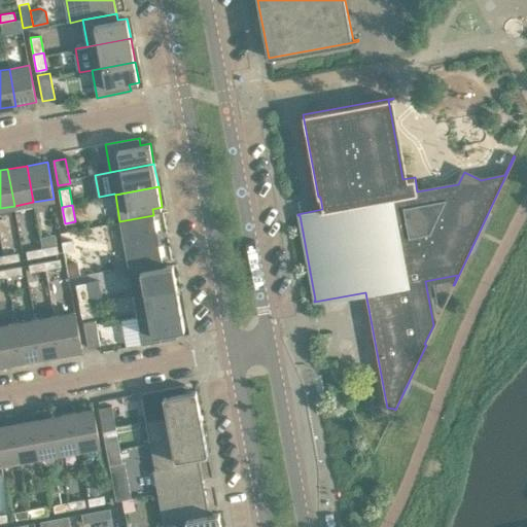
[(153,215),(119,221),(129,267),(162,260),(153,215)]
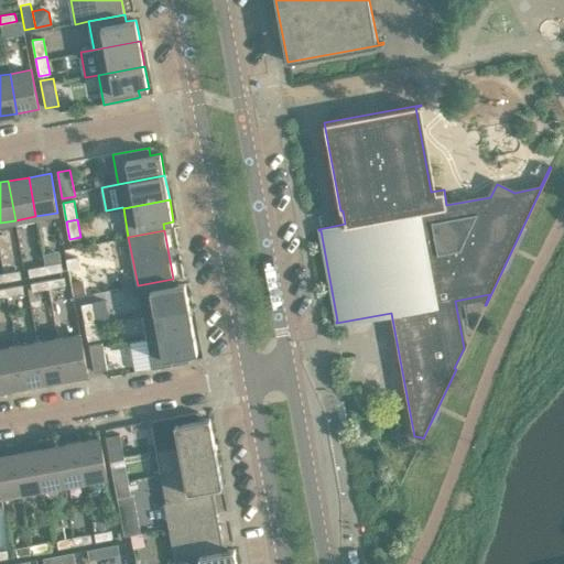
[(68,270),(79,268),(77,257),(66,259),(68,270)]
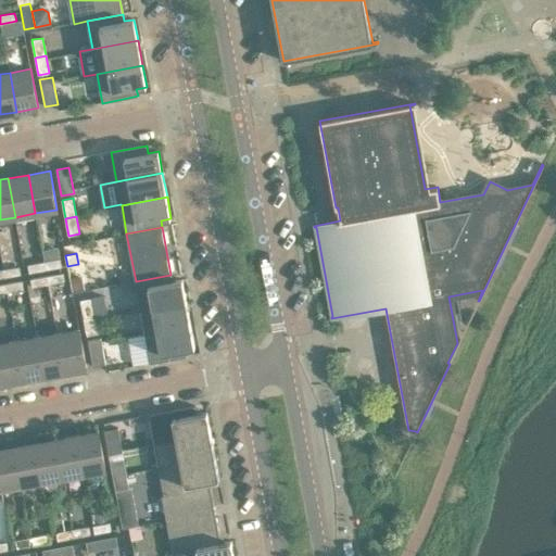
[(62,267),(60,260),(45,262),(46,269),(62,267)]
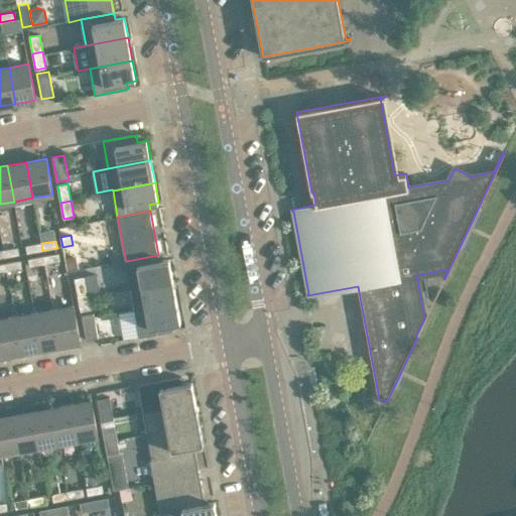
[(26,246),(27,253),(42,250),(41,243),(26,246)]
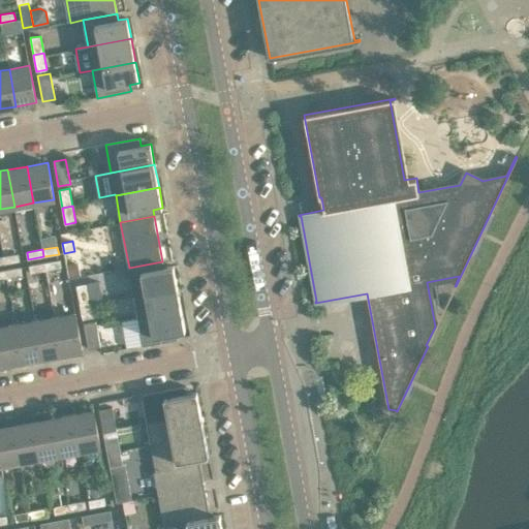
[(20,261),(19,254),(3,256),(4,265),(20,261)]
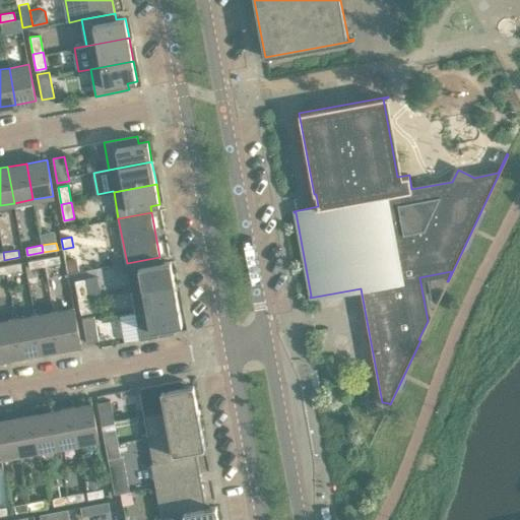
[(60,263),(59,256),(43,259),(44,266),(60,263)]
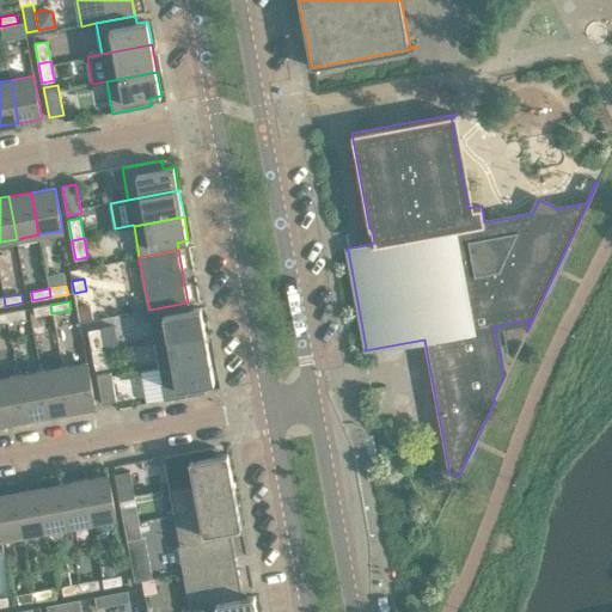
[(91,303),(77,305),(79,320),(93,318),(91,303)]
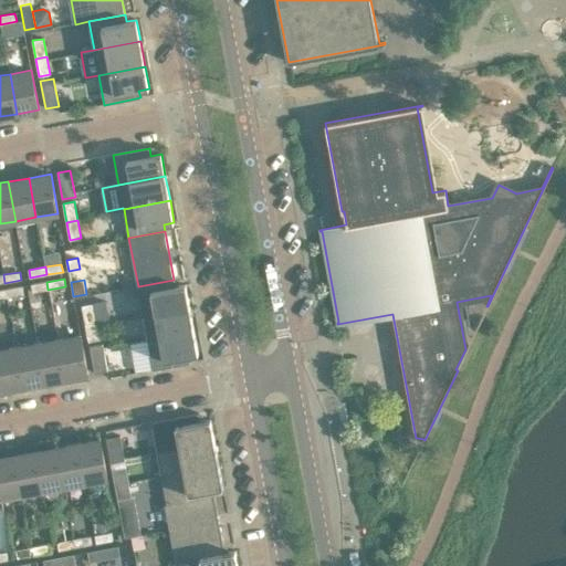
[(186,284),(175,286),(174,280),(138,286),(143,315),(189,306),(186,284)]
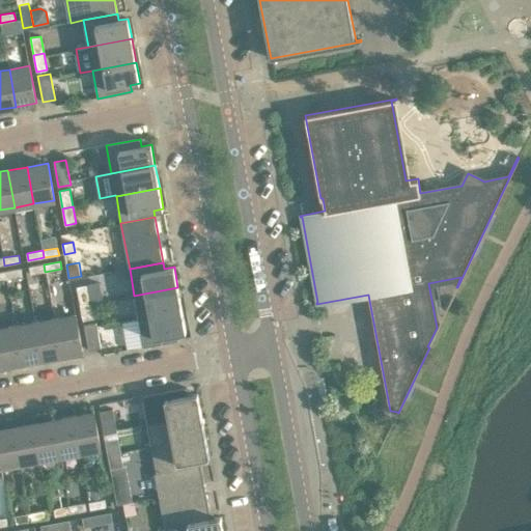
[(29,267),(31,274),(45,272),(44,264),(29,267)]
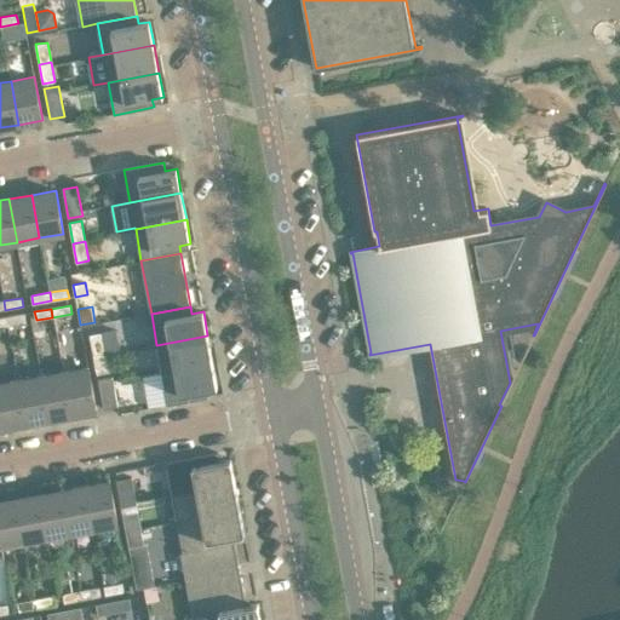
[(27,322),(24,314),(5,317),(7,326),(27,322)]
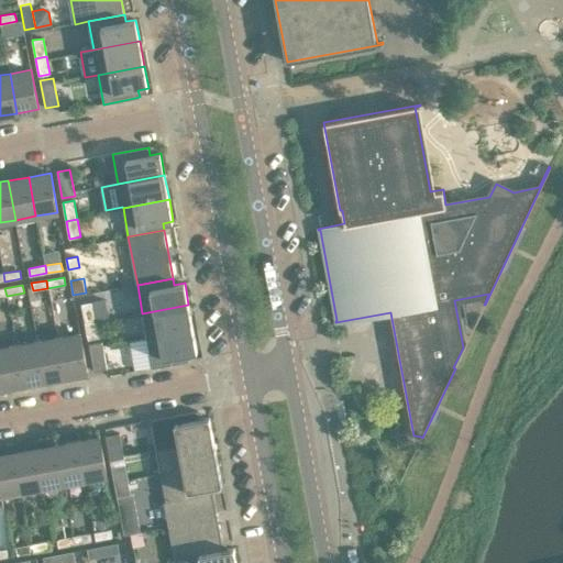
[(92,301),(81,304),(85,322),(96,320),(92,301)]
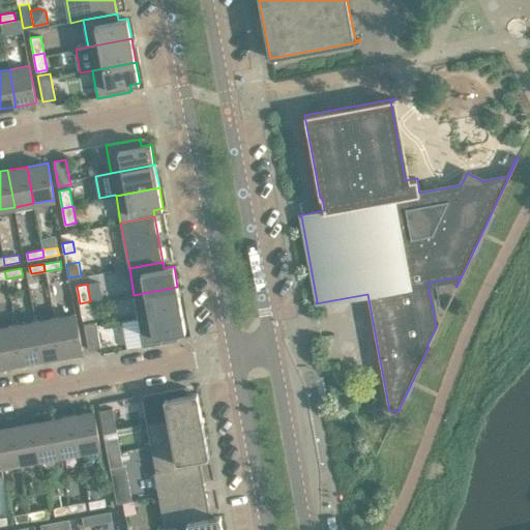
[(177,287),(134,295),(139,319),(182,311),(177,287)]
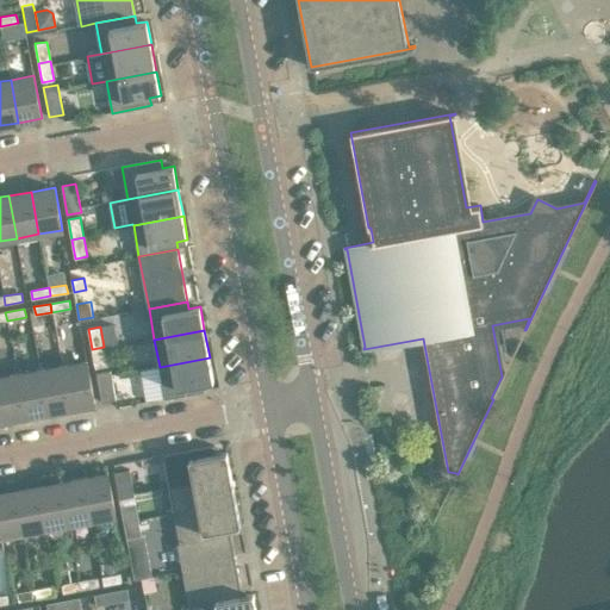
[(95,368),(107,366),(104,347),(92,349),(95,368)]
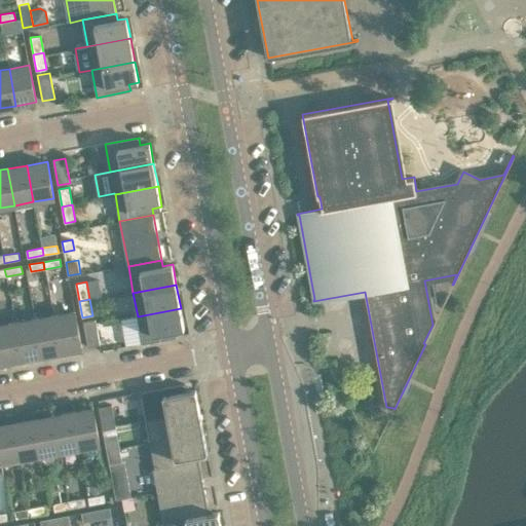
[(175,330),(184,329),(181,308),(138,316),(143,343),(176,337),(175,330)]
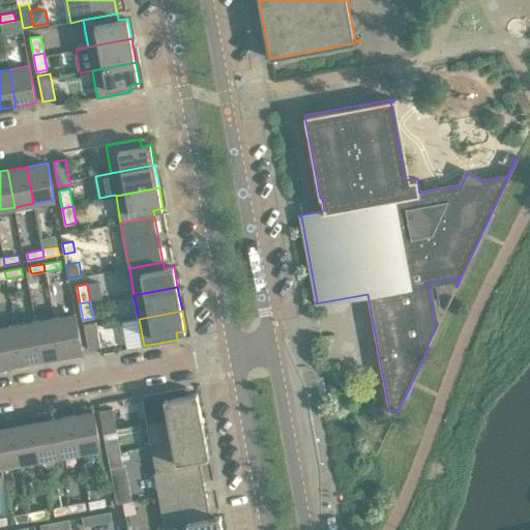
[(82,351),(76,314),(54,318),(61,355),(82,351)]
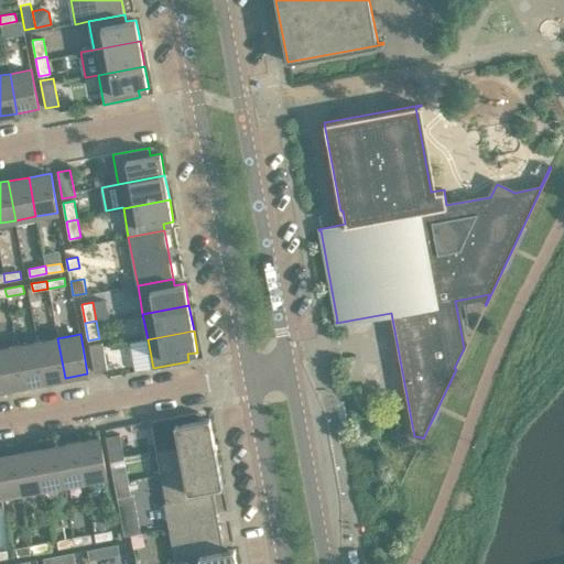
[(36,342),(44,381),(65,378),(57,338),(36,342)]
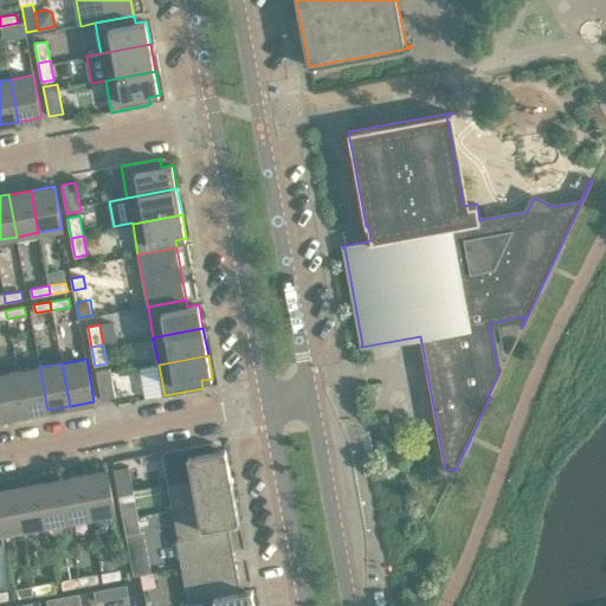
[(17,372),(25,414),(47,410),(39,367),(17,372)]
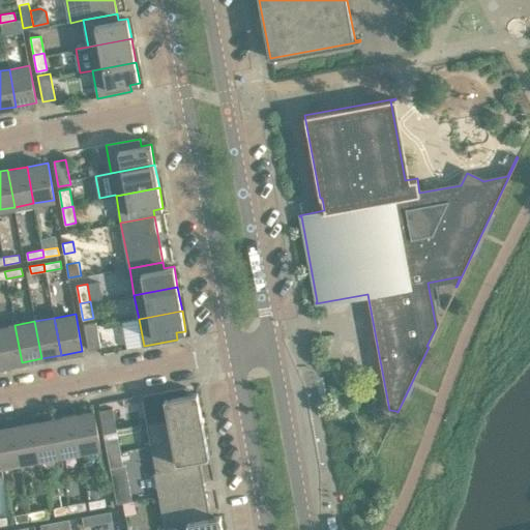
[(96,322),(84,324),(88,350),(100,348),(96,322)]
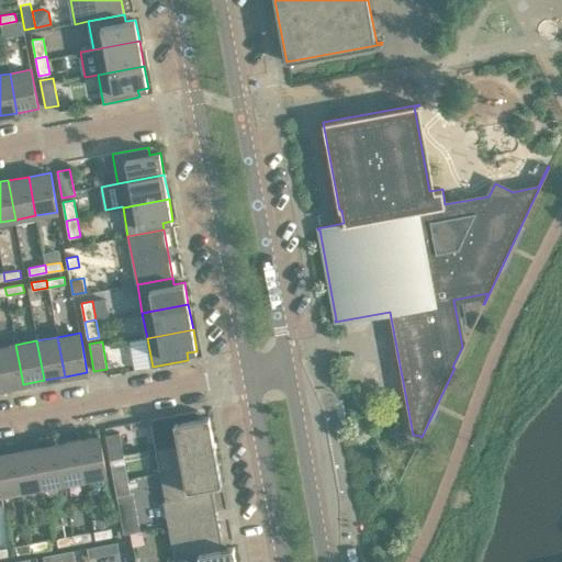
[(0,347),(0,377),(2,388),(23,384),(15,345),(0,347)]
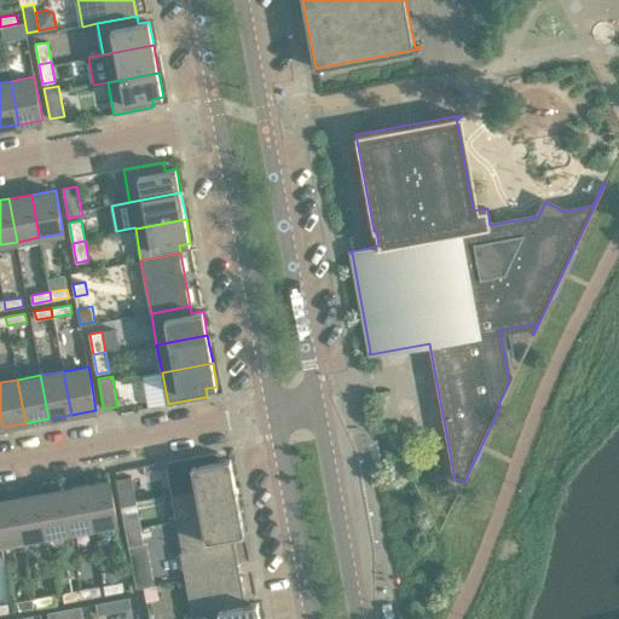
[(219,461),(218,452),(166,462),(172,493),(235,482),(230,458),(219,461)]
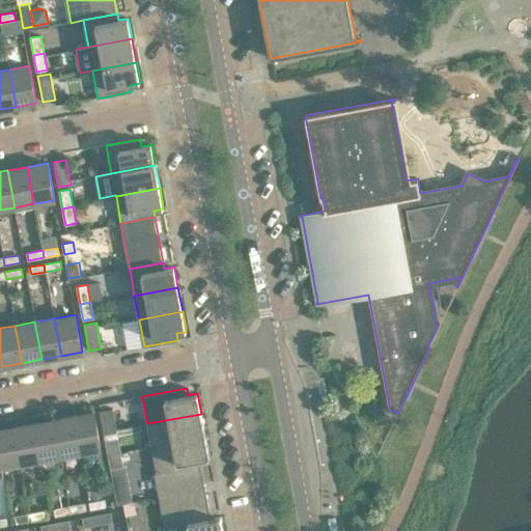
[(104,435),(117,431),(112,409),(100,411),(104,435)]
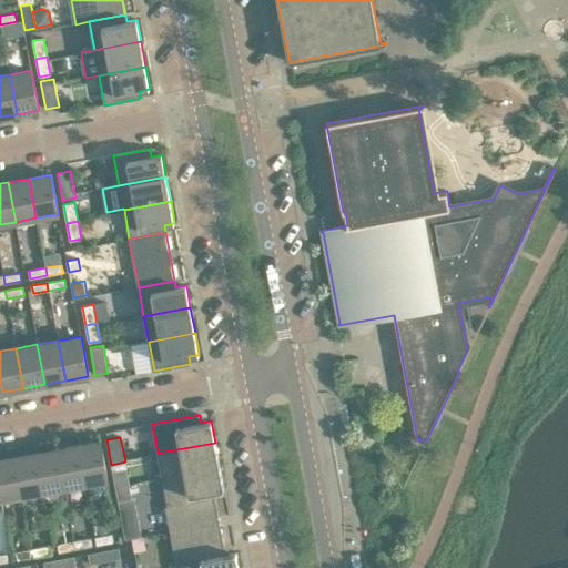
[(108,480),(100,440),(77,445),(84,485),(108,480)]
